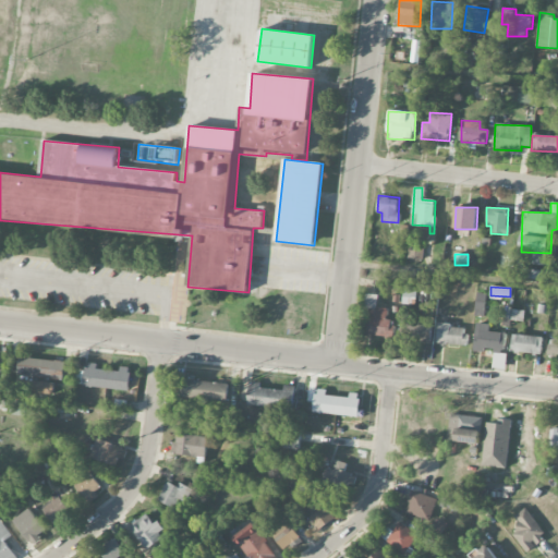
[(393,337),(393,322),(387,322),(387,307),(377,307),(378,294),(365,293),(365,307),(368,307),(367,336),(393,337)]
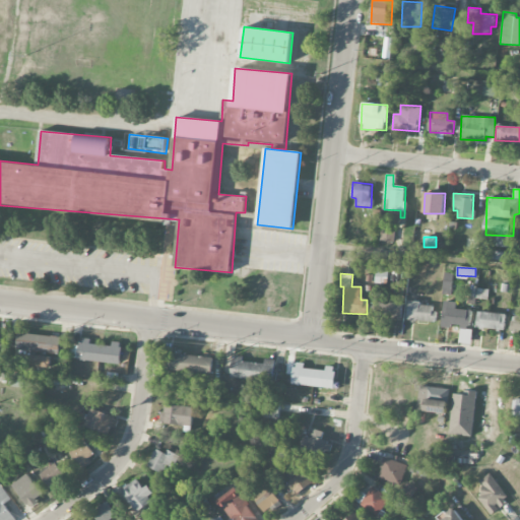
[(453,273),(444,273),(443,295),(452,295),(453,273)]
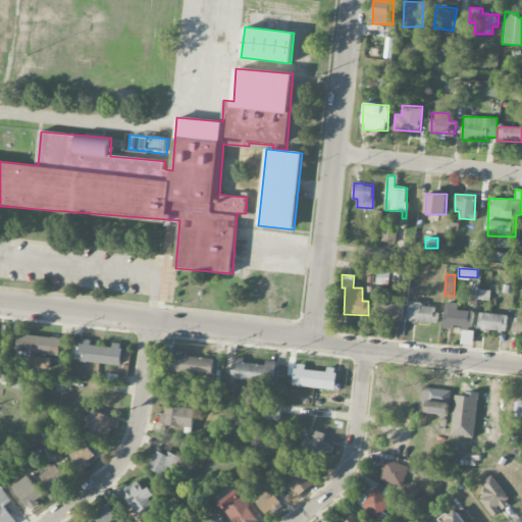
[(458,310),(458,303),(445,302),(444,328),(453,329),(453,326),(464,326),(464,331),(471,332),(472,311),(458,310)]
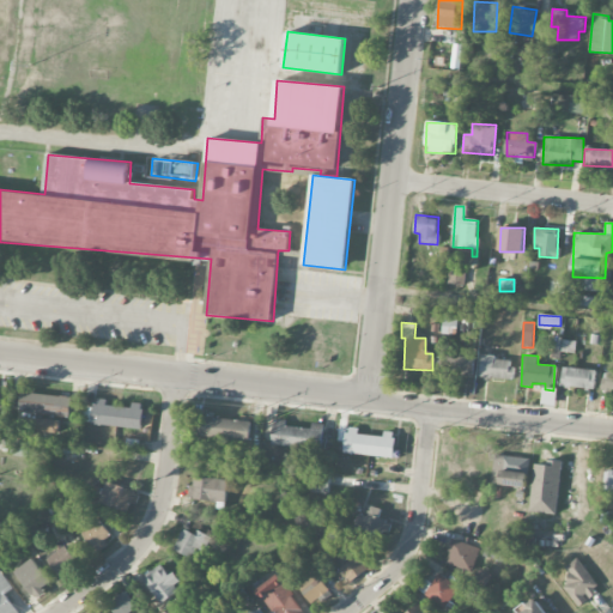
[(480,377),(510,378),(510,358),(481,357),(480,377)]
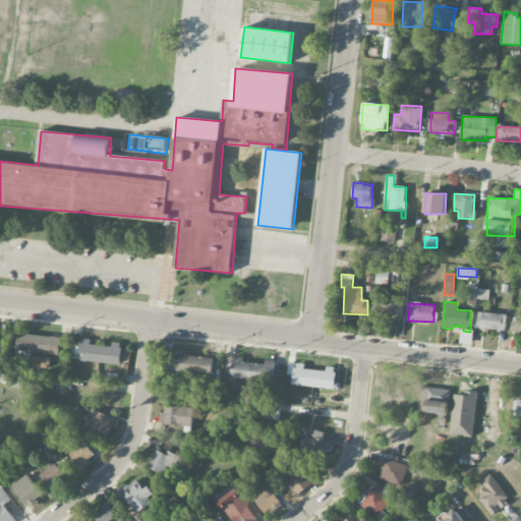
[(507,313),(477,312),(477,329),(506,330),(507,313)]
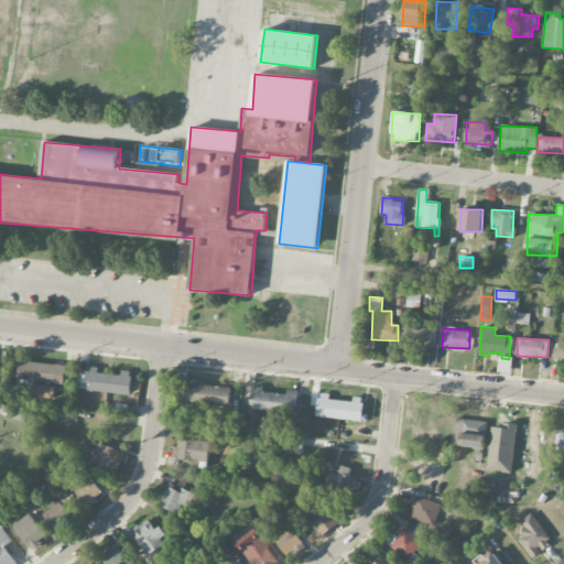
[(563,361),(563,343),(555,343),(554,361),(563,361)]
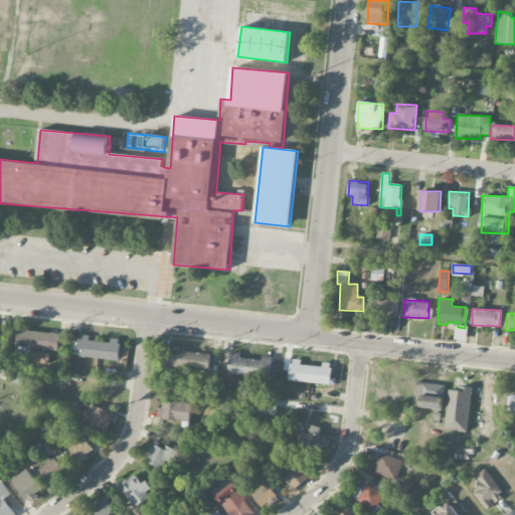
[(17,347),(59,349),(60,333),(18,330),(17,347)]
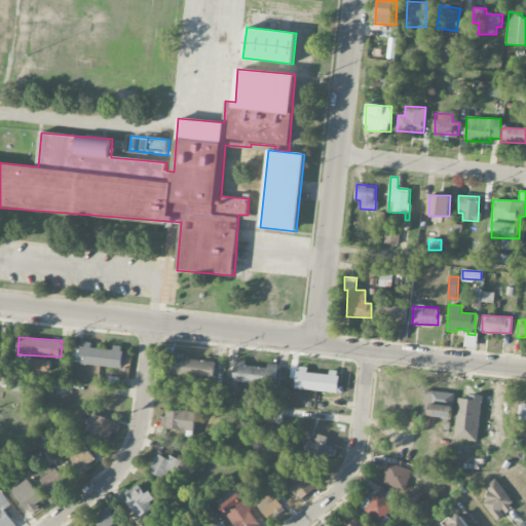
[(91,348),(91,342),(82,342),(82,349),(72,349),(71,364),(122,367),(123,346),(114,345),(114,349),(91,348)]
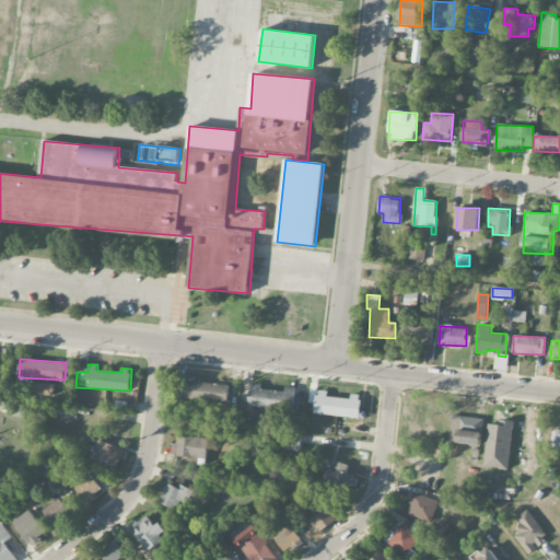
[(183,400),(229,400),(230,383),(183,382),(183,400)]
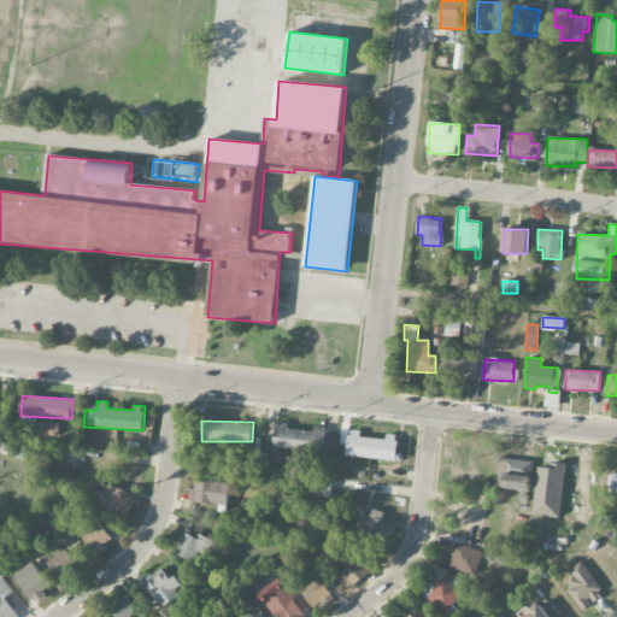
[(327,427),(315,425),(313,432),(287,429),(288,422),(276,422),(274,448),(324,453),(327,427)]
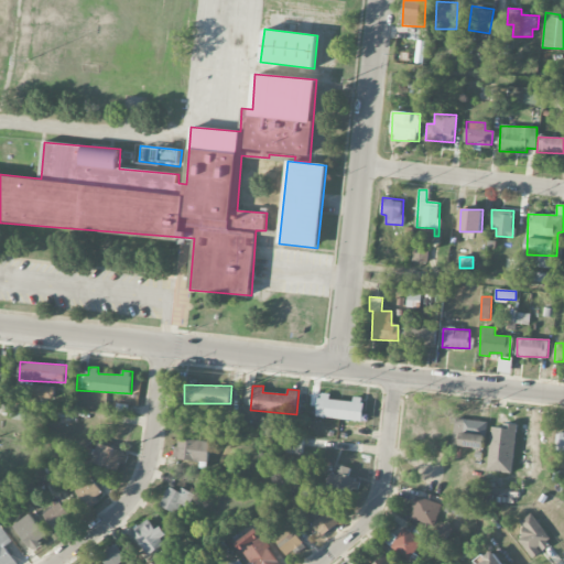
[(317,418),(362,420),(364,400),(331,399),(331,393),(320,393),(317,418)]
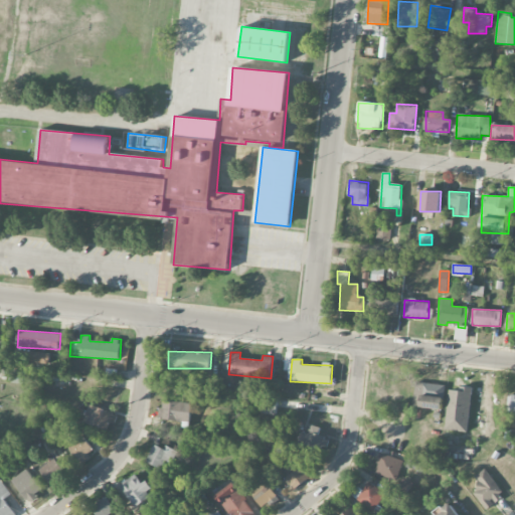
[(24,383),(25,371),(12,370),(12,382),(24,383)]
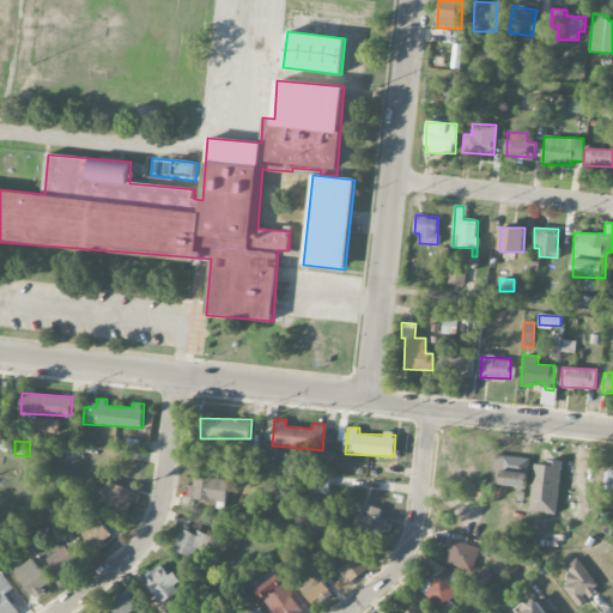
[(491,483),(526,489),(530,460),(496,454),(491,483)]
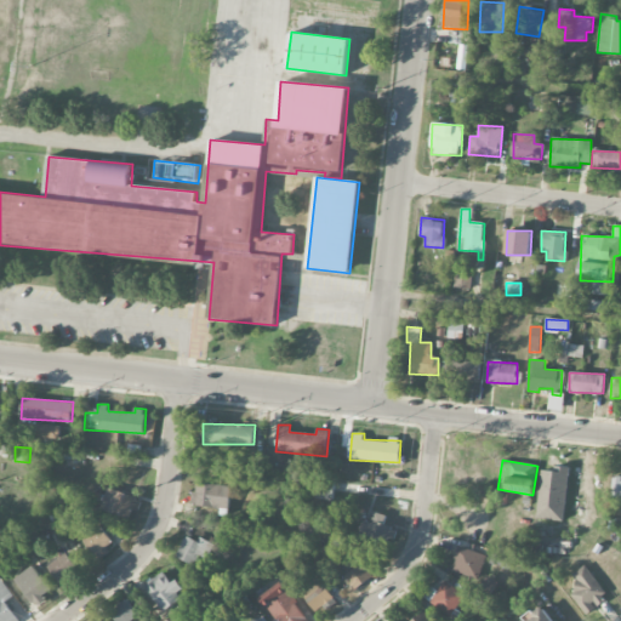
[(194,506),(229,507),(231,485),(195,484),(194,506)]
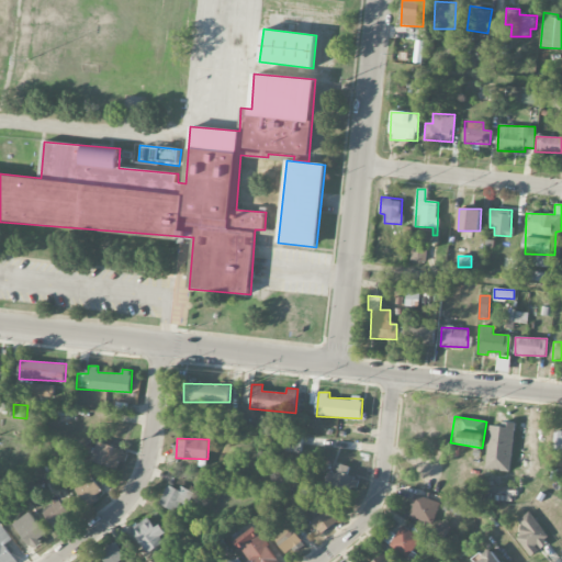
[(125,450),(98,441),(92,461),(119,470),(125,450)]
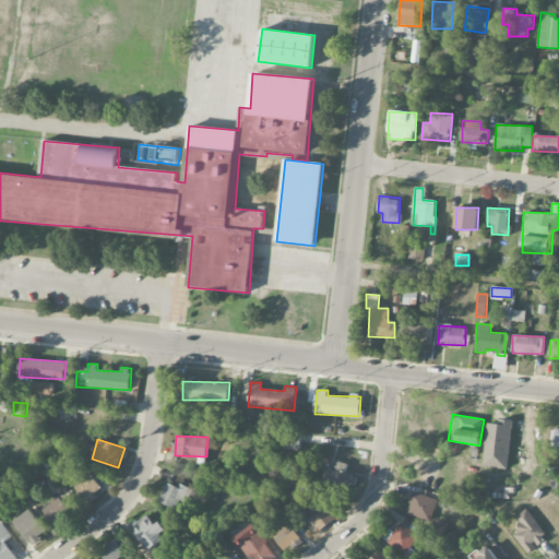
[(335,471),(328,467),(323,482),(349,490),(355,475),(346,472),(348,464),(339,461),(335,471)]
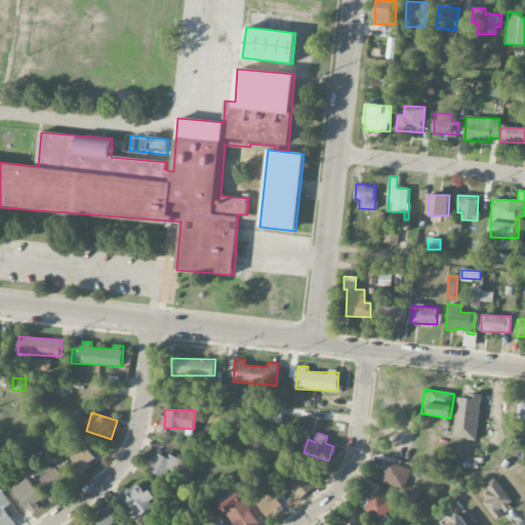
[(71,454),(79,469),(95,459),(87,445),(71,454)]
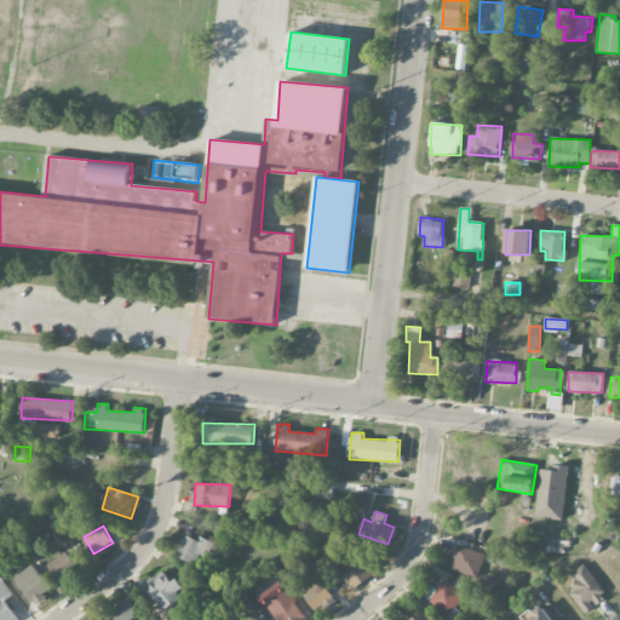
[(200,555),(206,558),(213,545),(188,532),(176,555),(194,564),(200,555)]
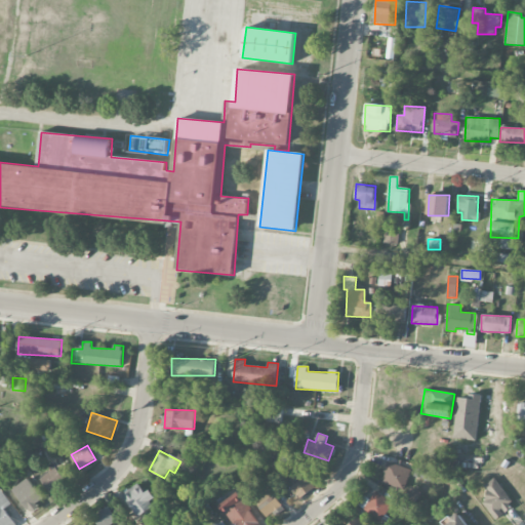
[(314,490),(298,459),(281,468),(296,499),(314,490)]
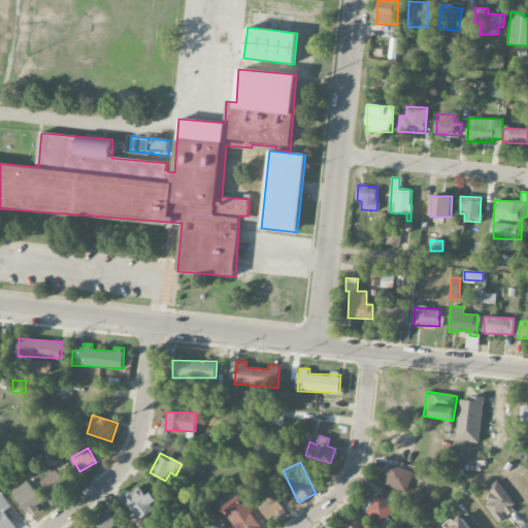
[(407,493),(414,471),(389,465),(384,487),(407,493)]
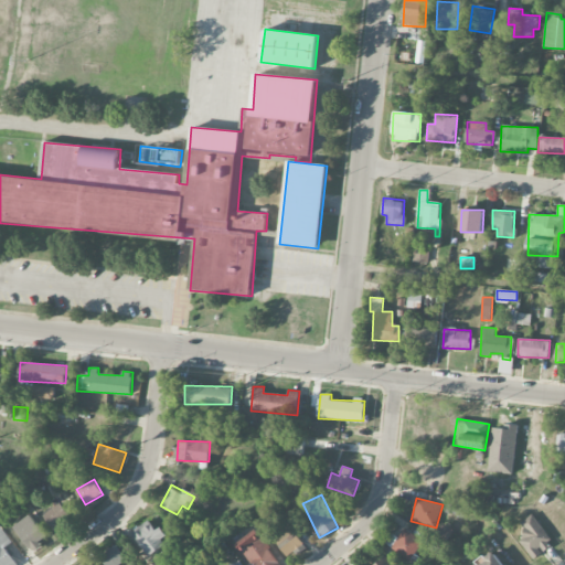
[(72,519),(61,502),(44,514),(54,531),(72,519)]
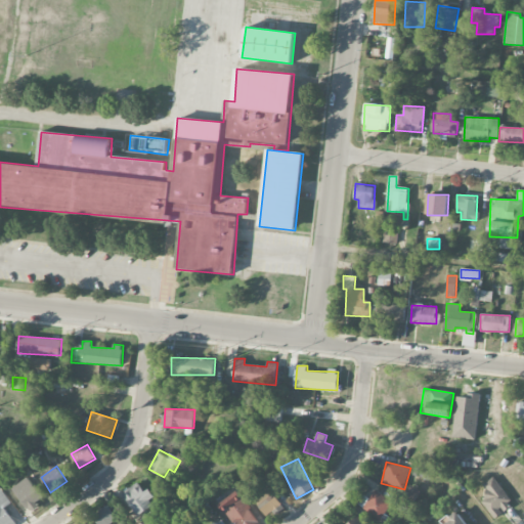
[(433,471),(416,468),(413,476),(431,479),(433,471)]
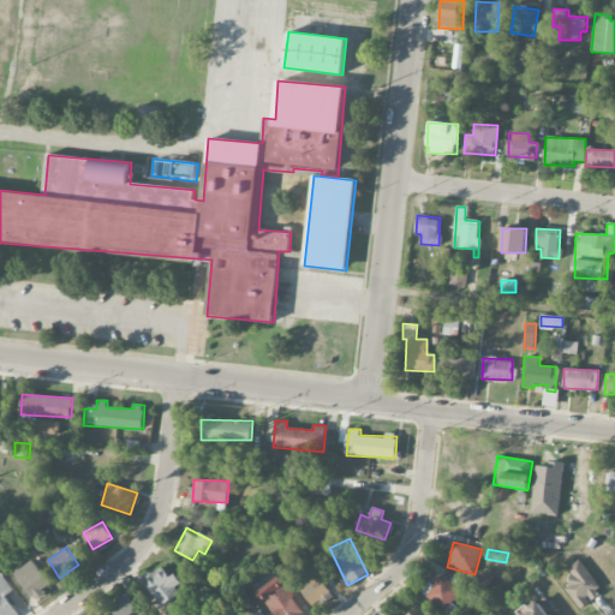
[(53,586),(33,560),(16,573),(35,599),(53,586)]
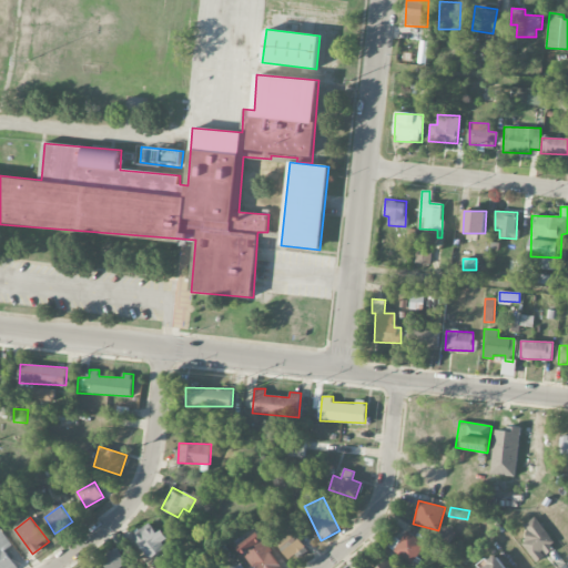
[(535,561),(557,546),(536,517),(524,526),(530,536),(521,541),(535,561)]
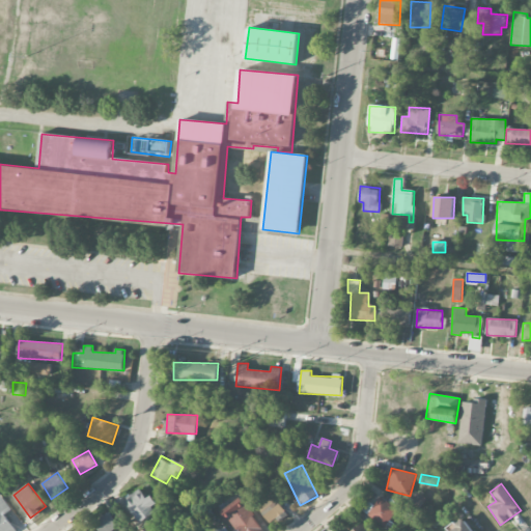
[(152,496),(148,498),(140,487),(124,499),(142,523),(162,509),(152,496)]
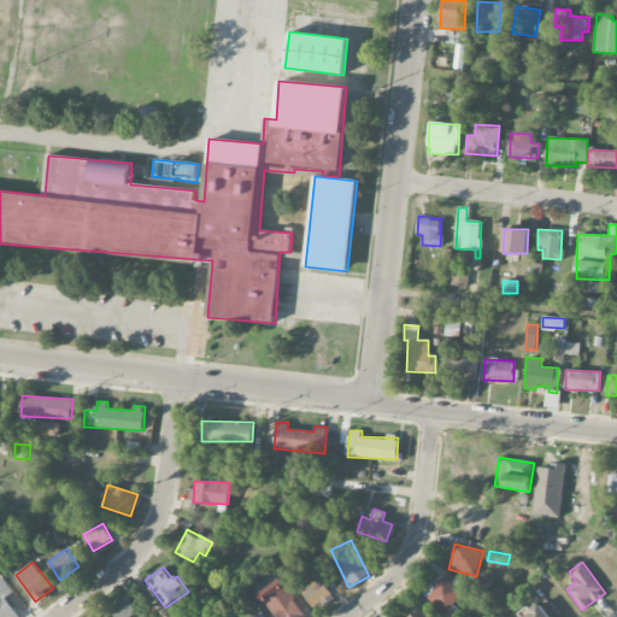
[(298,583),(311,607),(331,595),(317,571),(298,583)]
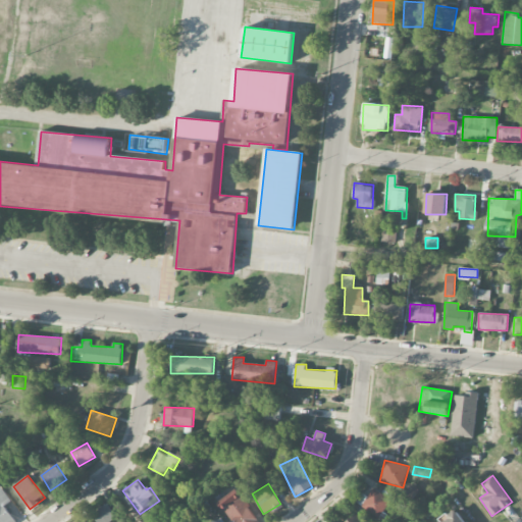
[(0,521),(16,521),(5,506),(11,501),(0,484),(0,521)]
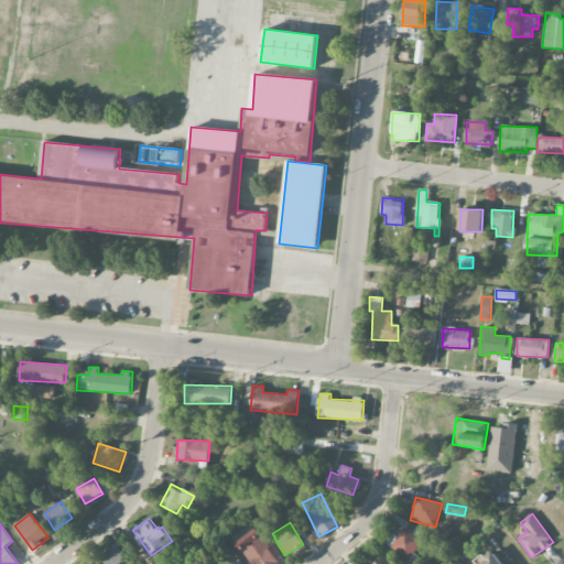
[(453,529),(443,523),(434,537),(444,543),(453,529)]
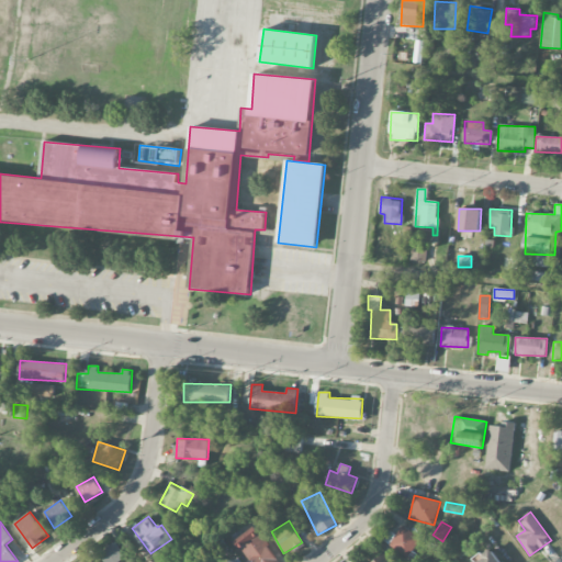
[(422,537),(401,526),(390,547),(409,558),(422,537)]
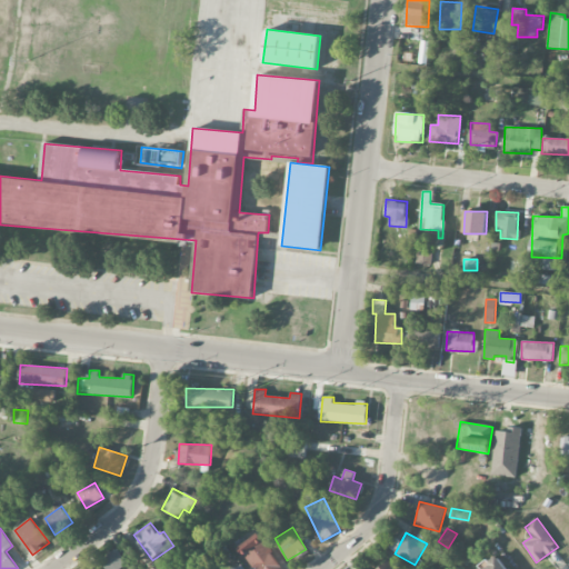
[(242,550),(255,568),(282,568),(262,537),(242,550)]
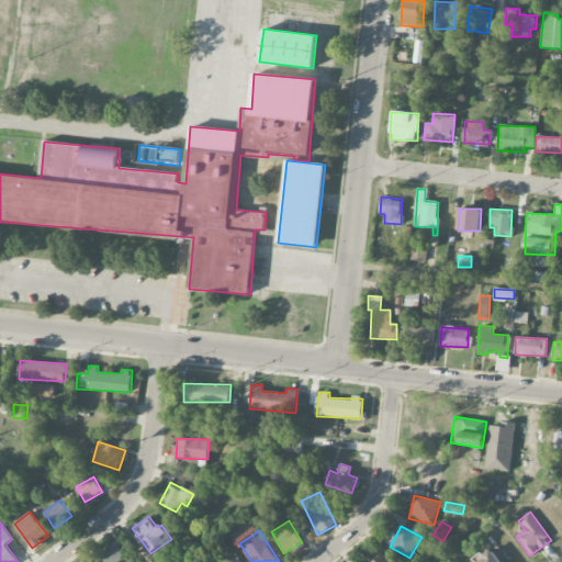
[(101,551),(105,561),(120,561),(126,559),(117,542),(101,551)]
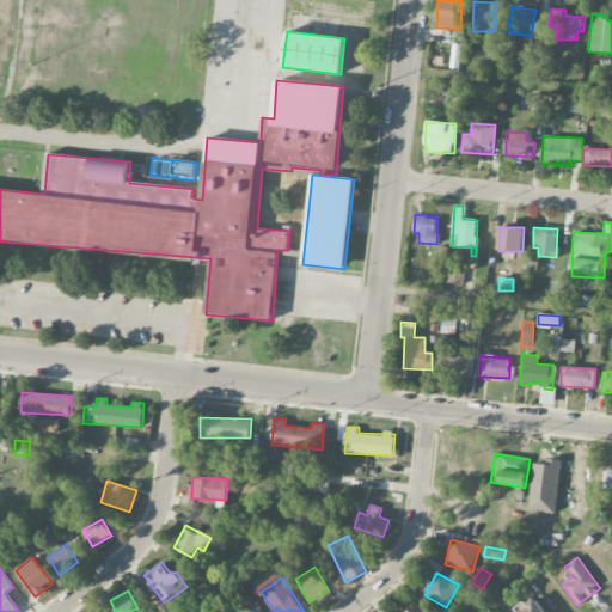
[(520,611),(544,611),(534,600),(520,611)]
